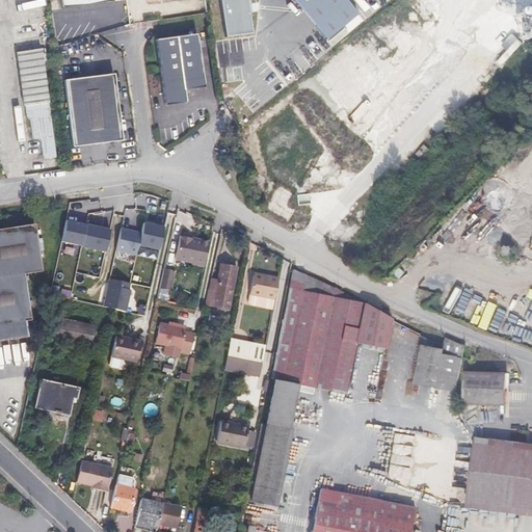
[(220,0),(227,38),(251,34),(246,0),(220,0)]
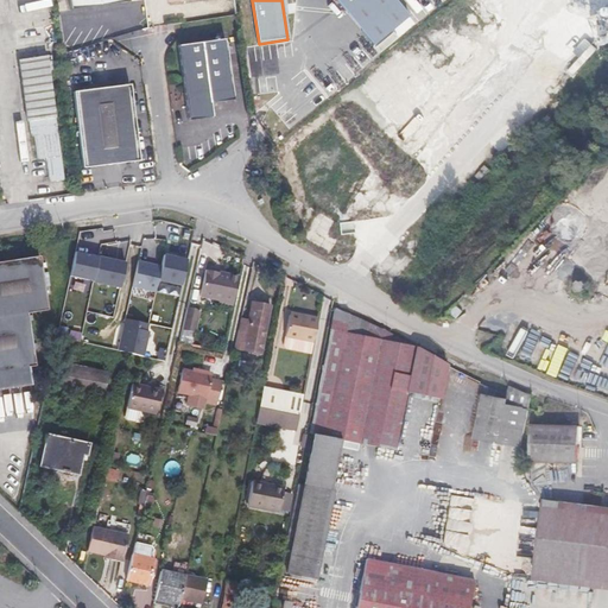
[(393,0),(339,0),(336,4),(373,48),(409,18),(393,0)]
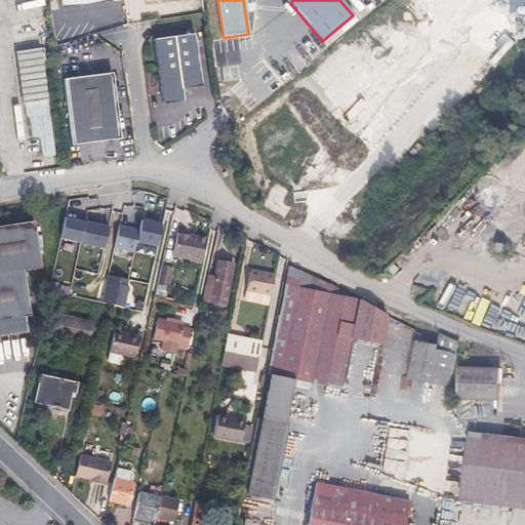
[(387,47),(406,31),(393,15),(373,32),(387,47)]
